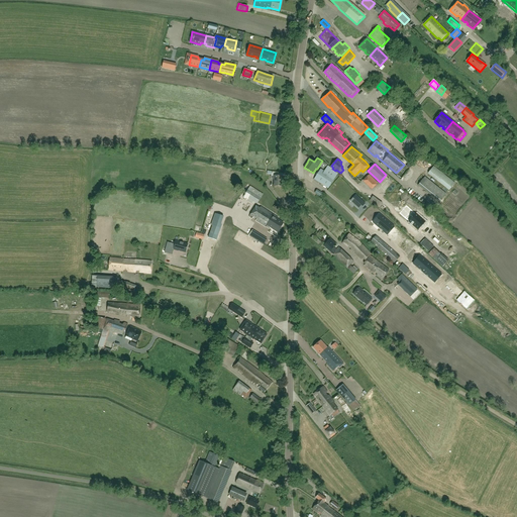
[(337,174),(331,169),(331,168),(328,166),(324,172),(321,169),(314,180),(328,188),(337,174)]
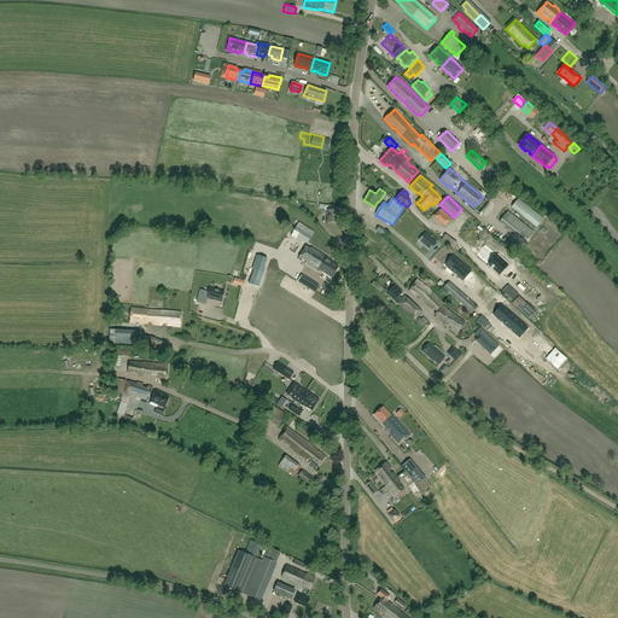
[(537,227),(544,219),(519,198),(512,207),(537,227)]
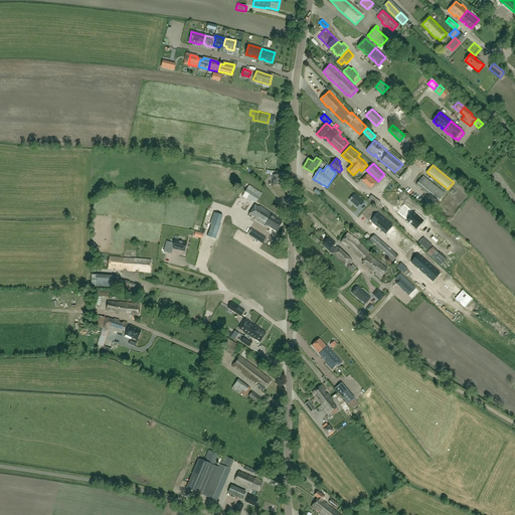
[(361,180),(370,189),(375,184),(375,183),(376,182),(367,174),(366,175),(361,180)]
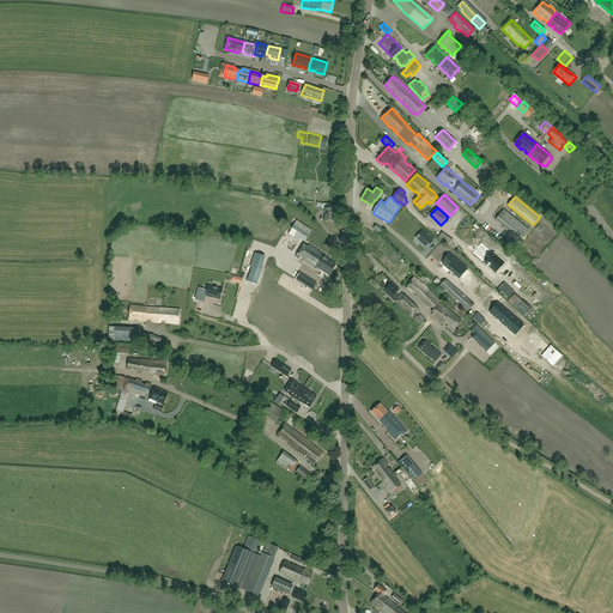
[(504,210),(496,219),(521,240),(529,230),(504,210)]
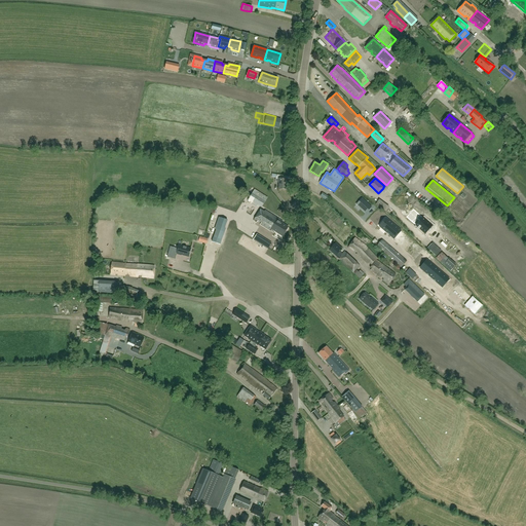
[(267,197),(255,189),(253,192),(248,201),(250,202),(253,204),(256,207),(257,207),(258,205),(261,208),(267,197)]
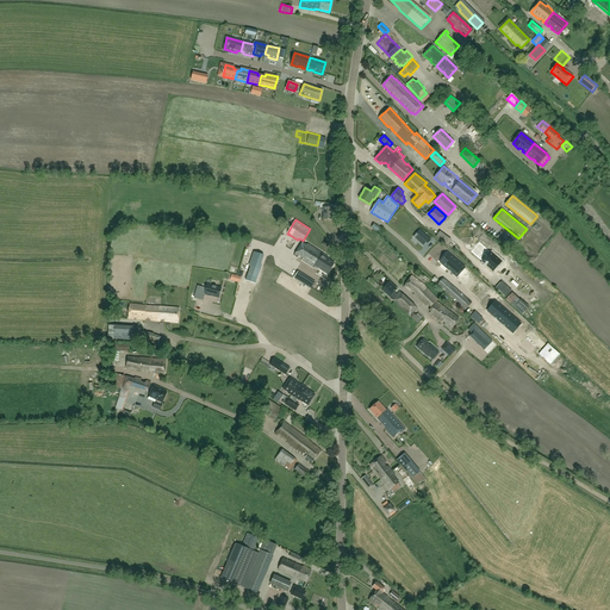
[(415,237),(425,247),(431,240),(421,230),(415,237)]
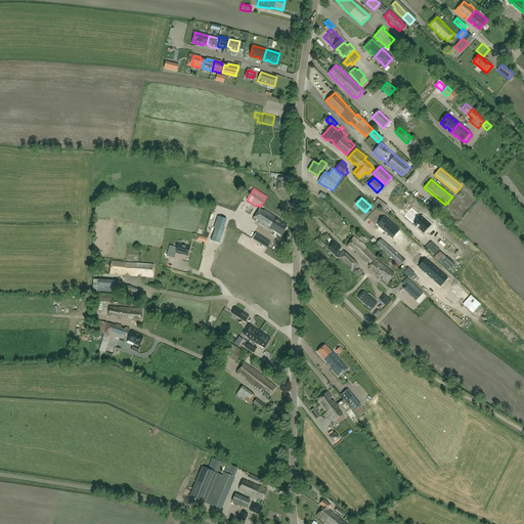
[(382,208),(384,210),(387,207),(377,200),(374,204),(381,210),(382,208)]
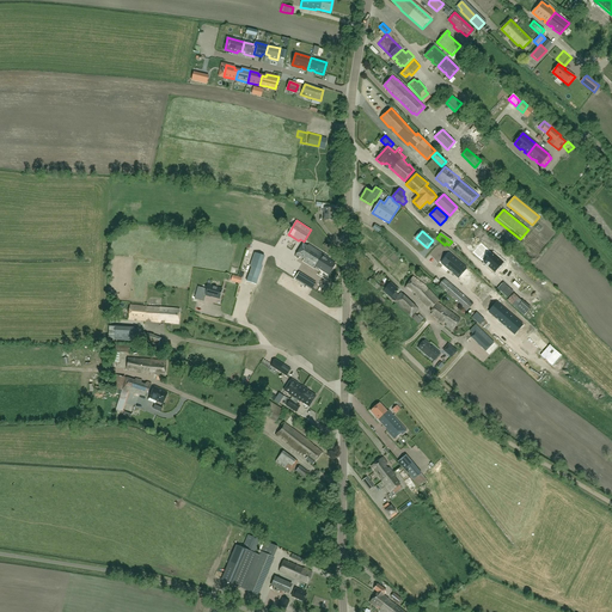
[(307,246),(304,244),(295,257),(299,258),(300,257),(304,259),(303,262),(314,269),(324,254),(308,244),(307,246)]
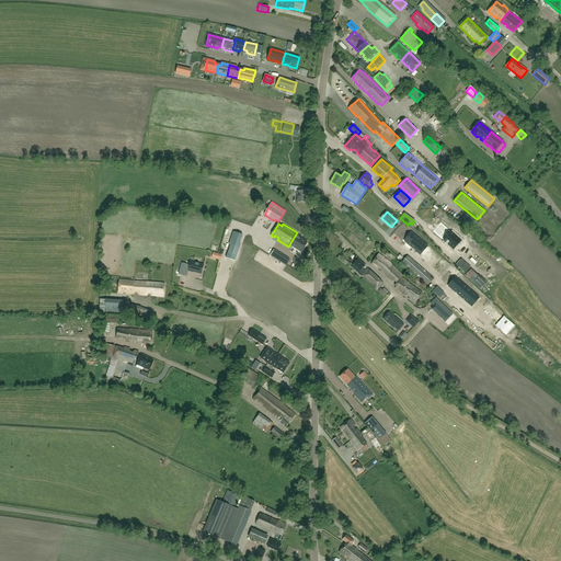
[(296,305),(302,285),(296,283),(297,281),(287,277),(289,274),(279,271),(281,268),(272,265),(272,263),(238,251),(241,243),(240,243),(243,235),(233,231),(229,245),(230,245),(228,253),(222,267),(250,276),(247,285),(252,287),(251,289),(296,305)]
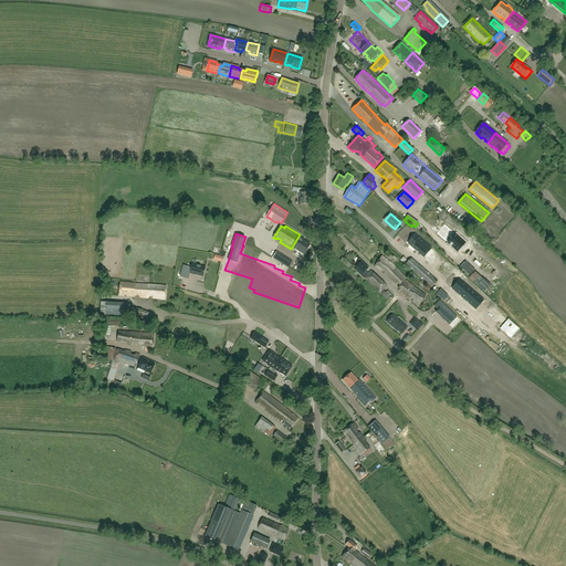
[(311,244),(303,240),(304,238),(300,234),(292,247),(296,249),(304,254),(311,244)]
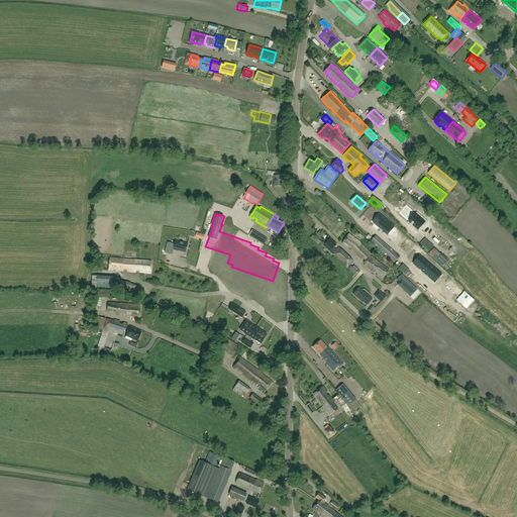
[(416,214),(409,221),(418,229),(425,222),(416,214)]
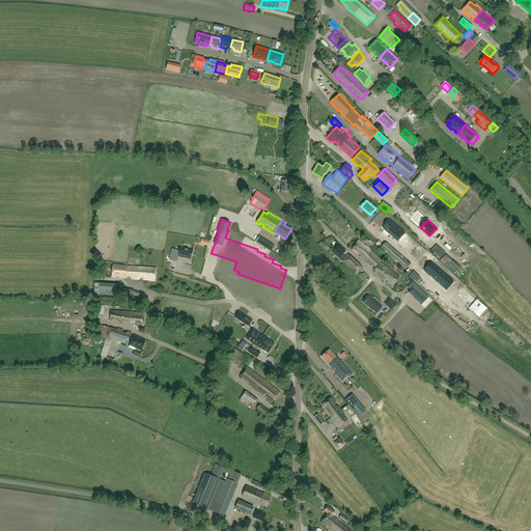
[(404,233),(391,222),(385,230),(398,242),(404,233)]
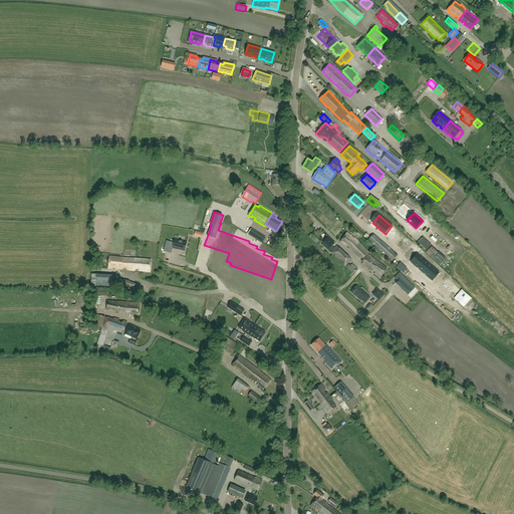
[(392,226),(386,234),(399,245),(405,237),(392,226)]
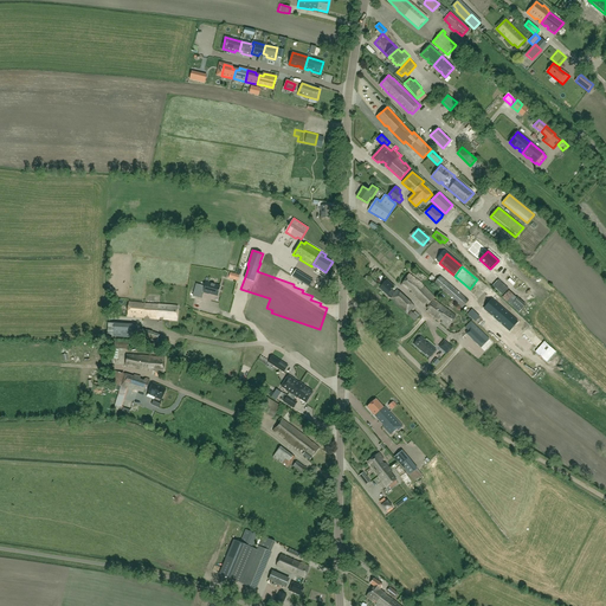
[(313,281),(296,270),(291,276),(309,287),(313,281)]
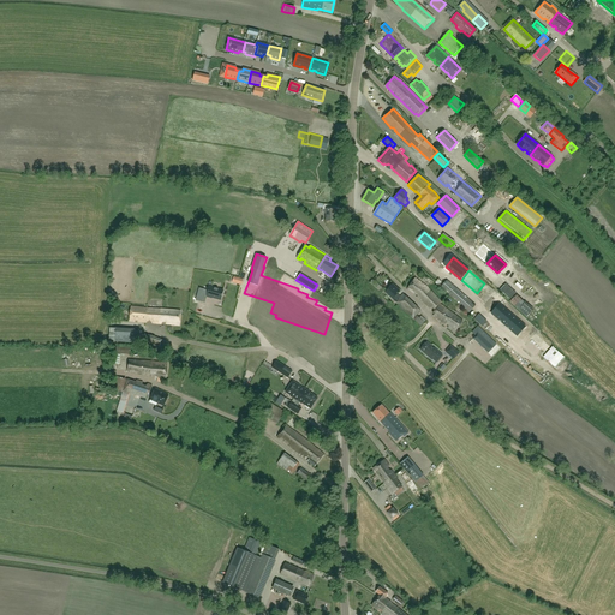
[(441,302),(429,288),(415,279),(407,290),(413,294),(416,293),(418,296),(417,297),(430,309),(431,308),(434,310),(441,302)]
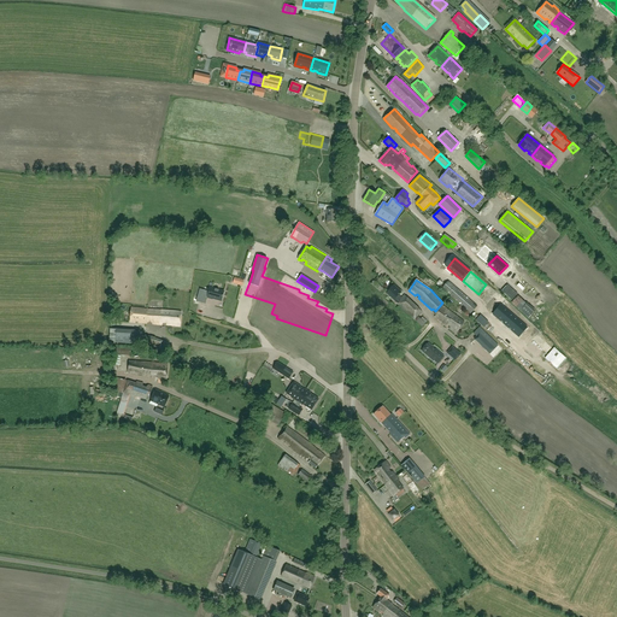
[(448,281),(441,288),(470,313),(477,306),(448,281)]
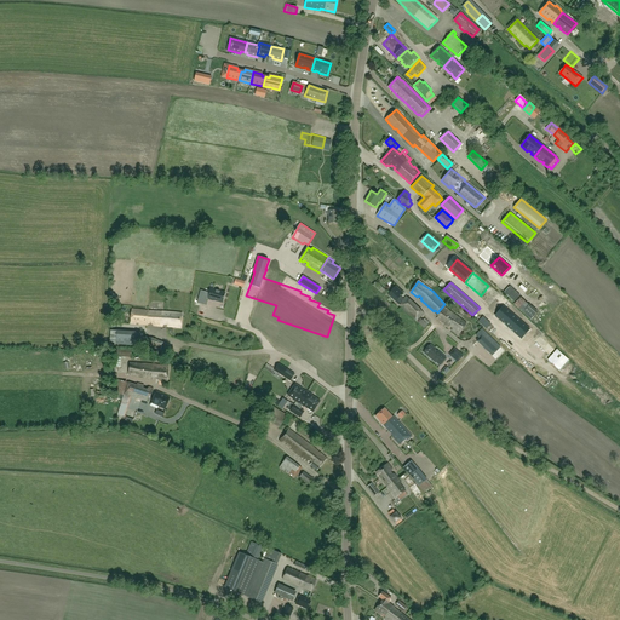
[(396,302),(403,294),(395,287),(388,294),(396,302)]
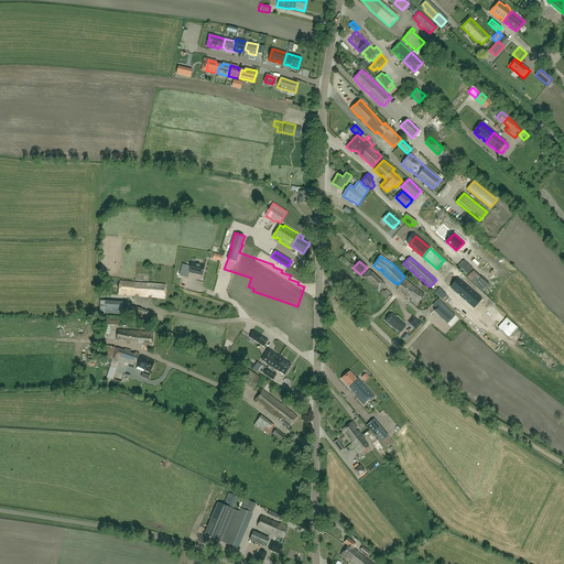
[(203,275),(205,267),(192,263),(191,267),(183,264),(180,275),(187,278),(190,272),(194,273),(195,273),(203,275)]
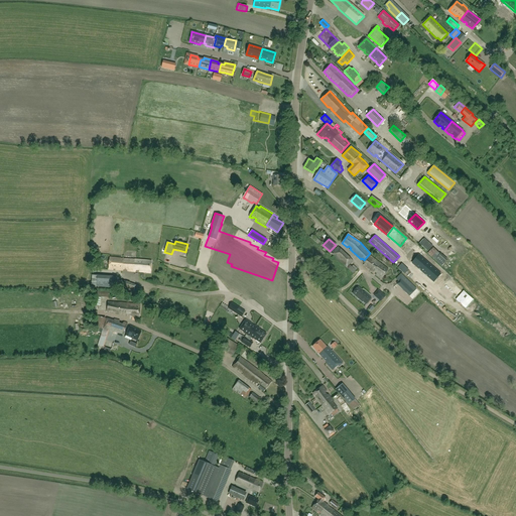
[(352,267),(350,265),(353,261),(338,247),(332,254),(347,268),(353,274),(358,268),(354,265),(352,267)]
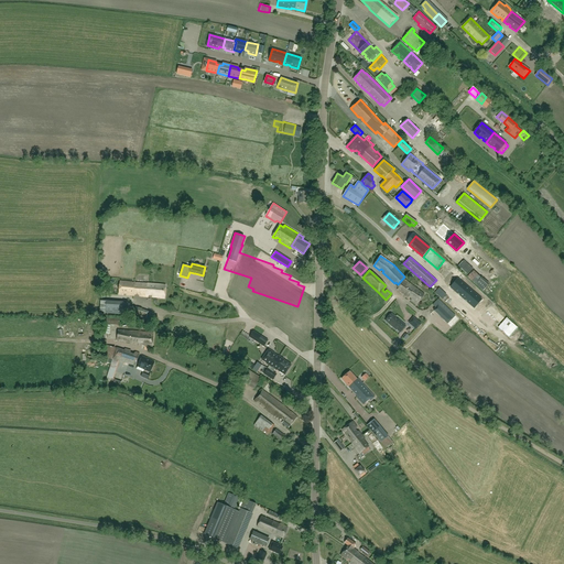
[(485,290),(488,288),(474,272),(467,278),(477,288),(479,285),(485,290)]
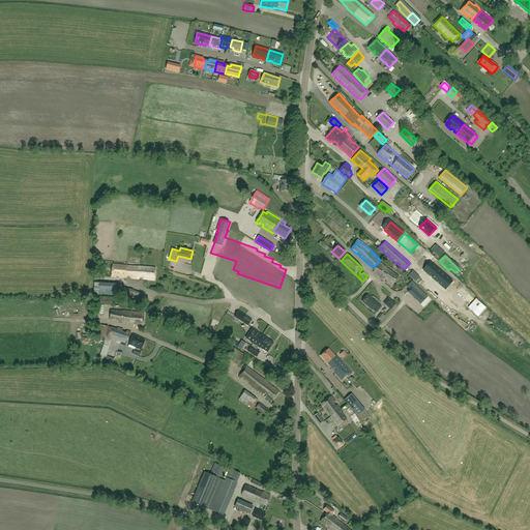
[(391,287),(400,276),(379,262),(373,270),(375,271),(374,272),(383,280),(384,278),(387,281),(386,283),(391,287)]
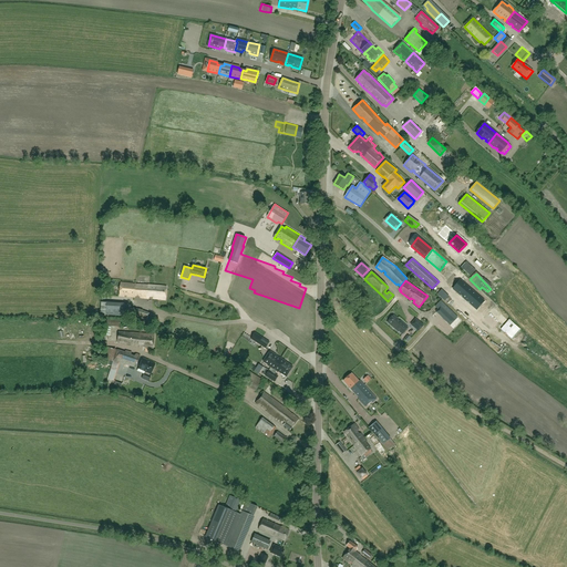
[(454,289),(465,299),(472,290),(461,280),(454,289)]
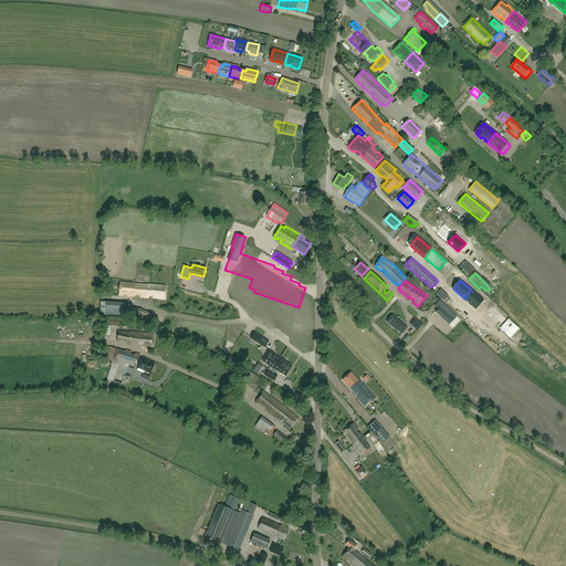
[(134,296),(135,284),(121,282),(119,295),(124,296),(125,295),(127,295),(127,296),(134,296)]
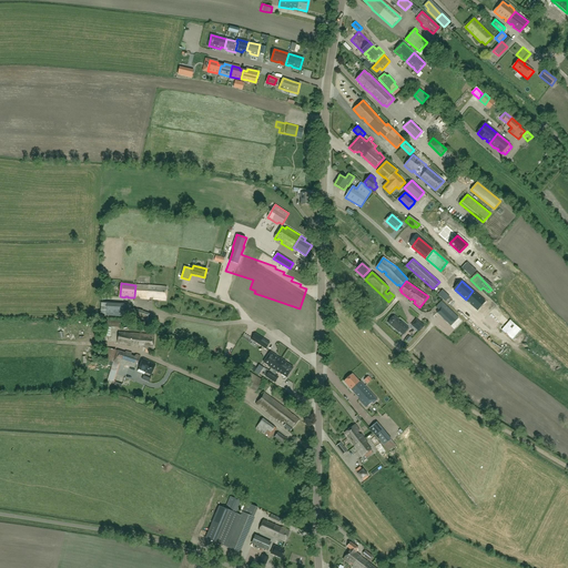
[(151,285),(135,285),(134,297),(135,297),(137,296),(141,296),(142,298),(149,300),(150,297),(153,297),(153,300),(165,301),(166,287),(151,285)]
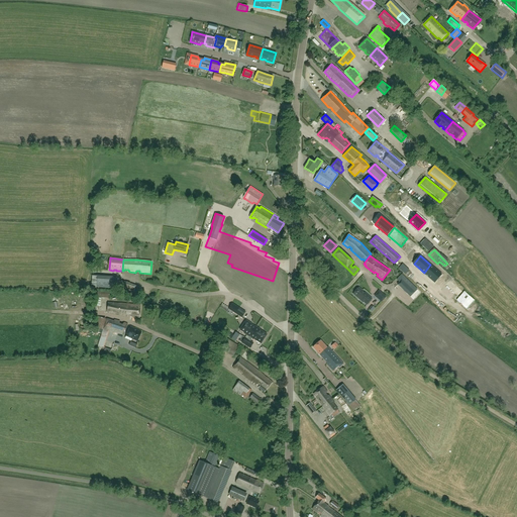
[(441,274),(430,265),(424,273),(435,282),(441,274)]
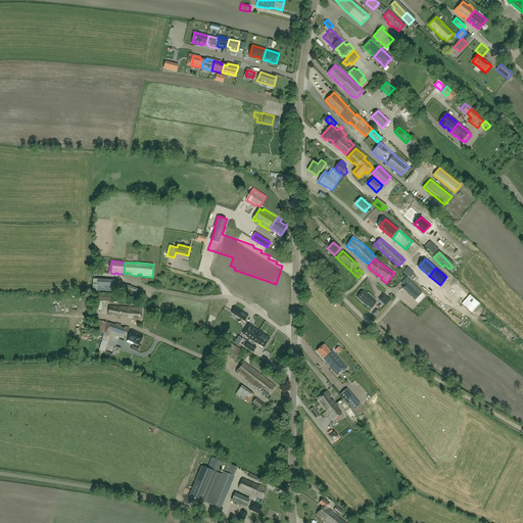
[(98,279),(97,290),(119,292),(120,281),(98,279)]
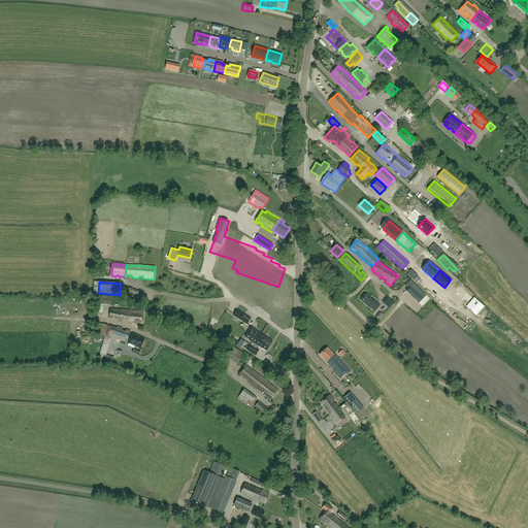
[(407,288),(405,290),(419,303),(426,296),(413,283),(410,286),(407,283),(405,286),(407,288)]
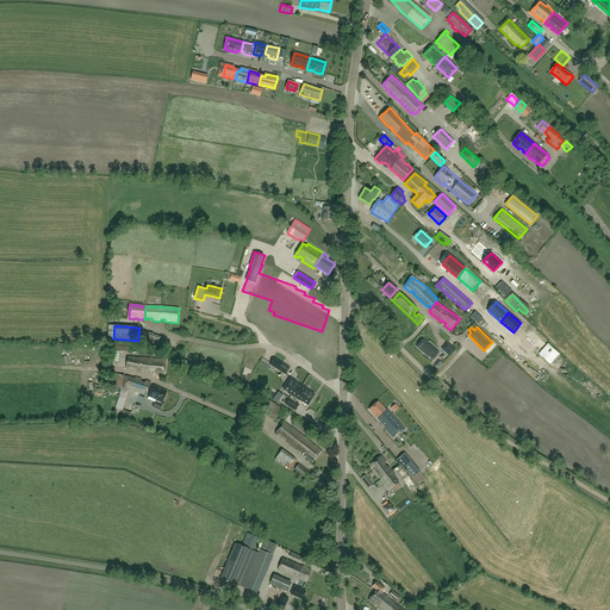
[(145,331),(143,340),(161,347),(162,347),(165,338),(162,337),(162,336),(154,335),(154,334),(149,332),(145,331)]
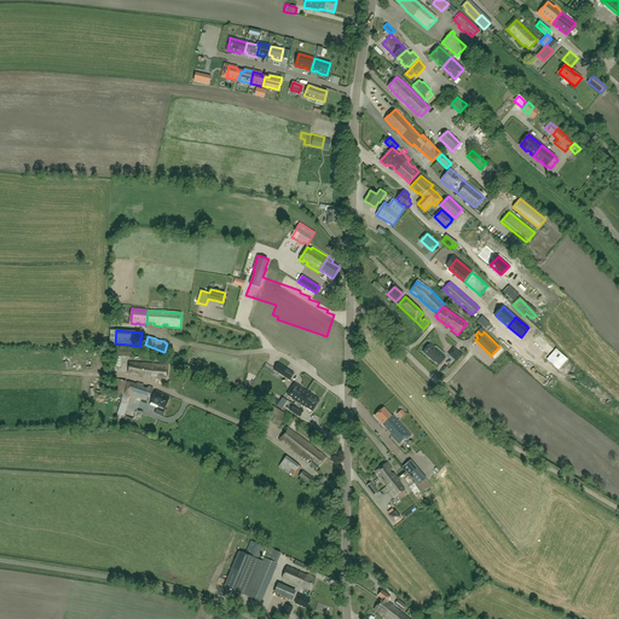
[(423,352),(435,362),(439,364),(445,358),(437,351),(434,350),(434,348),(429,345),(423,352)]
